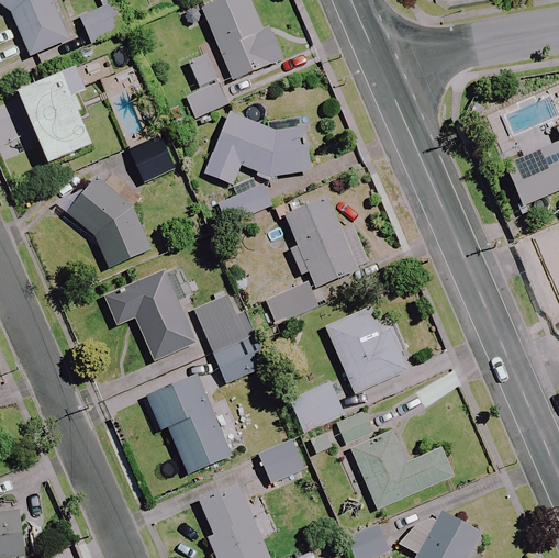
[(0,0),(0,4),(10,14),(28,56),(67,38),(51,0),(0,0)]
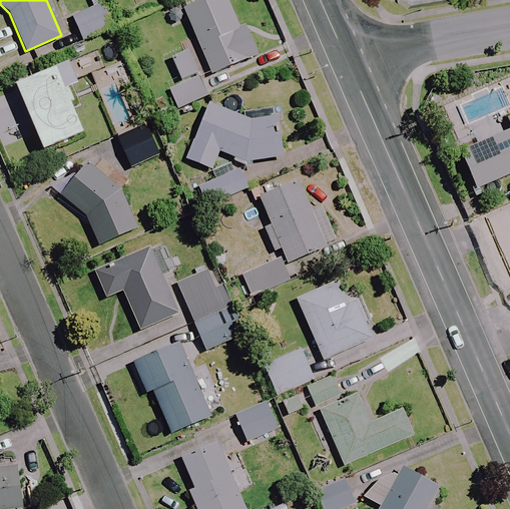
[(239,26),(228,0),(198,0),(183,7),(211,73),(258,53),(245,24),(239,26)]
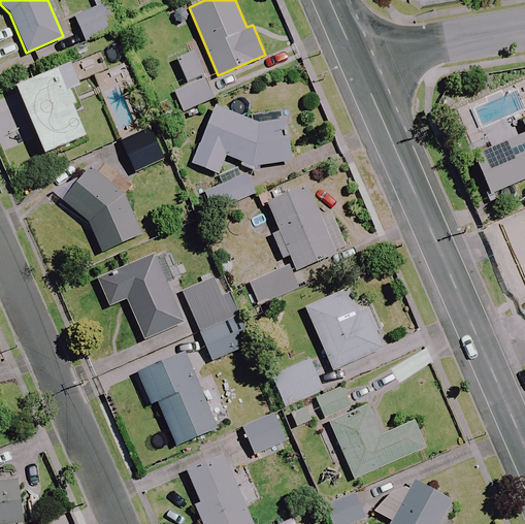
[(116,28),(105,2),(74,13),(85,39),(116,28)]
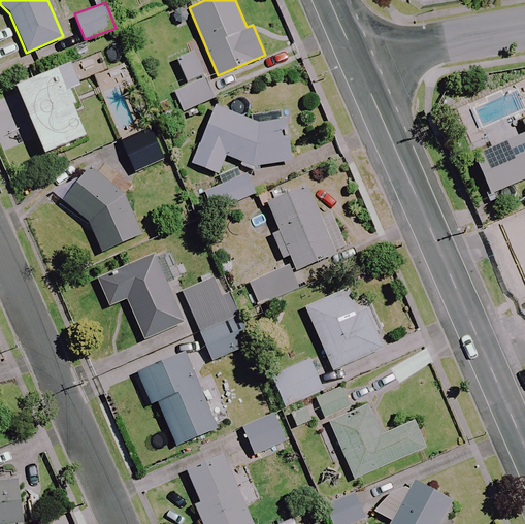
[(179,58),(188,79),(202,74),(194,53),(179,58)]
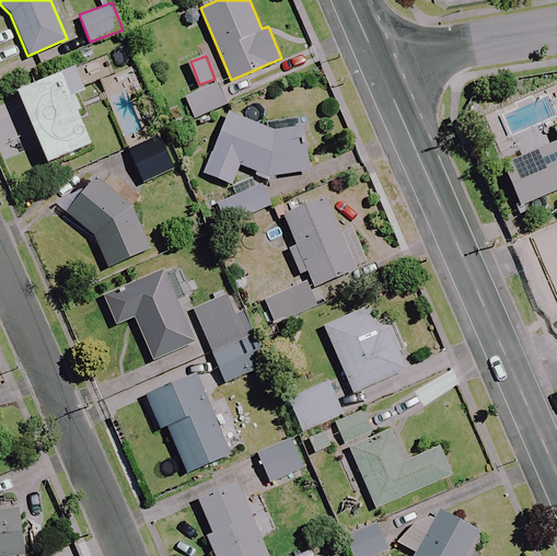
[(81,108),(79,104),(73,92),(84,88),(76,67),(19,91),(48,163),(93,145),(79,109),(81,108)]
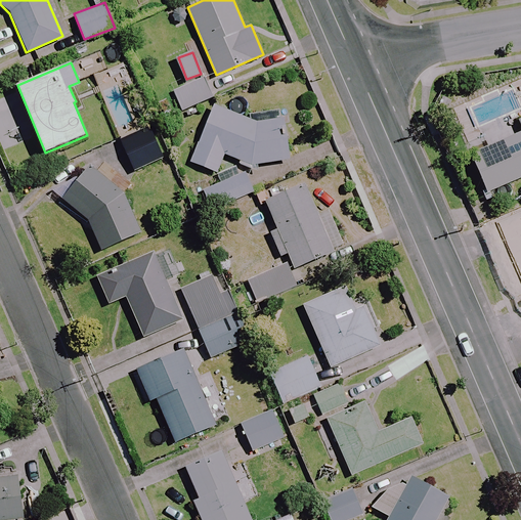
[(215,95),(208,77),(183,87),(190,105),(215,95)]
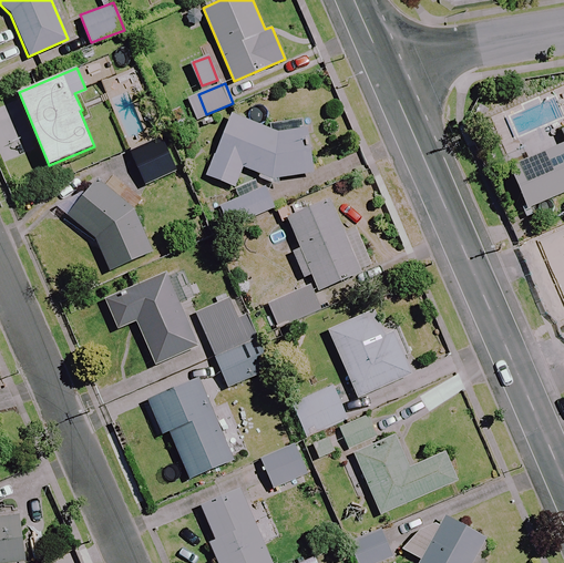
[(278,132),(229,113),(206,174),(235,185),(243,165),(273,177),(311,172),(306,128),(278,132)]
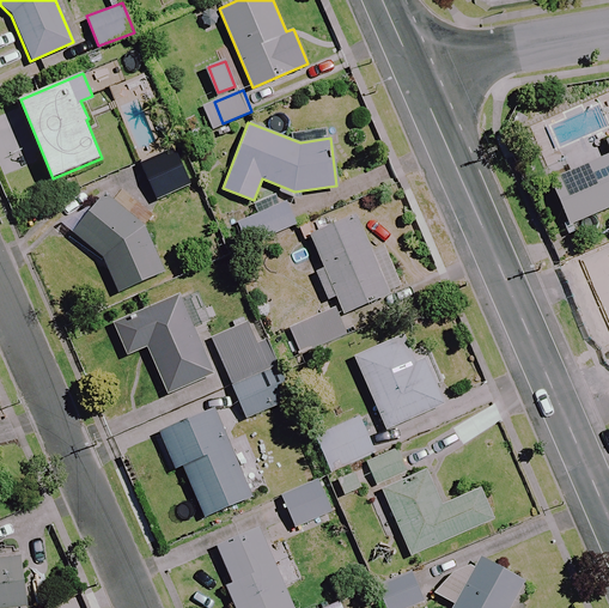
[(196,182),(187,162),(176,140),(108,172),(117,194),(146,181),(156,201),(196,182)]
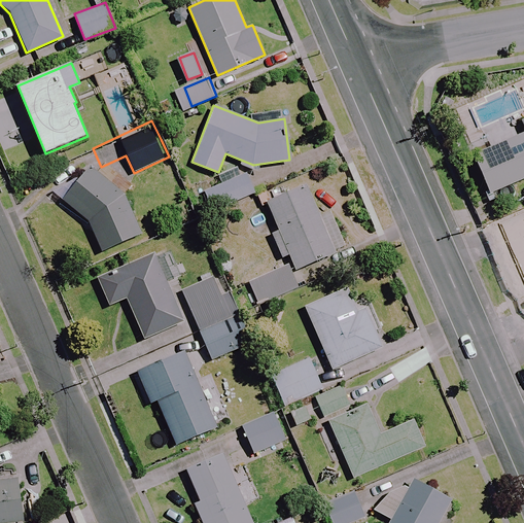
[(523,132),(473,153),(488,192),(523,177),(523,132)]
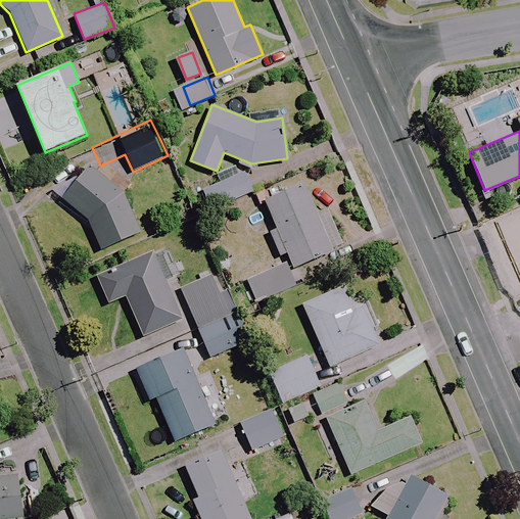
[(121,190),(90,164),(63,199),(86,217),(100,248),(138,232),(121,190)]
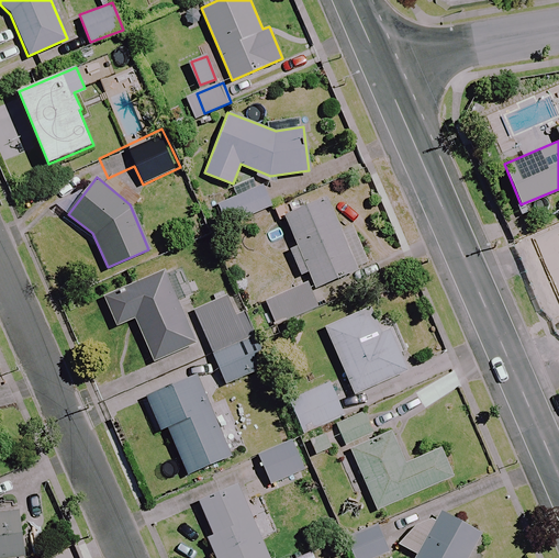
[(335,278),(357,268),(326,197),(282,215),(295,245),(289,248),(300,274),(308,270),(311,279),(266,298),(276,323),(343,296),(335,278)]
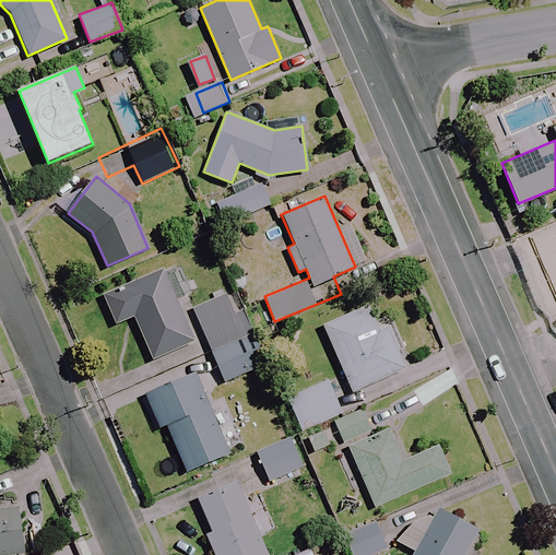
[(555,222),(540,229),(553,257),(555,256),(555,222)]
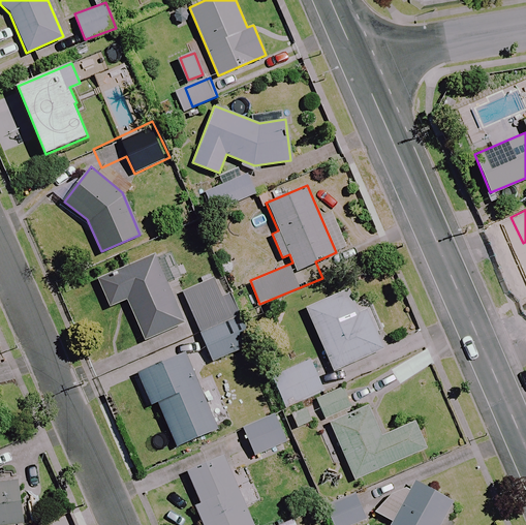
[(144,339),(176,326),(180,336),(193,330),(181,299),(176,301),(156,254),(96,278),(109,307),(127,299),(144,339)]
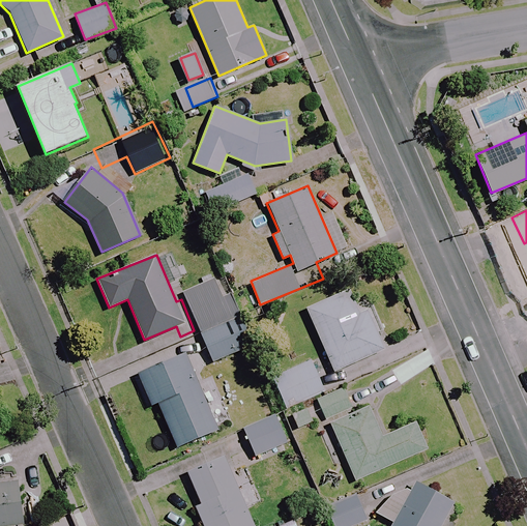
[(247,346),(218,274),(183,289),(212,360),(247,346)]
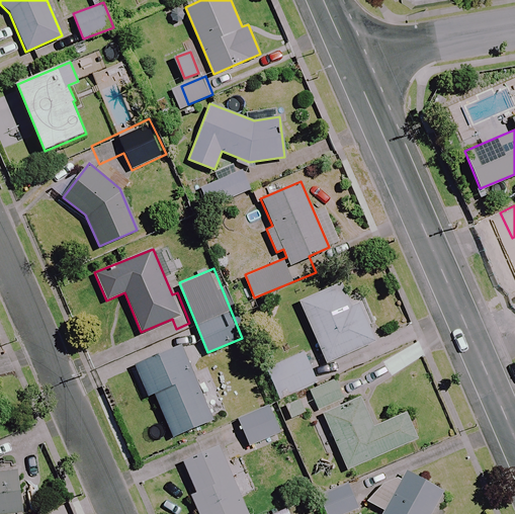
[(338,308),(330,288),(301,301),(331,374),(380,354),(358,300),(338,308)]
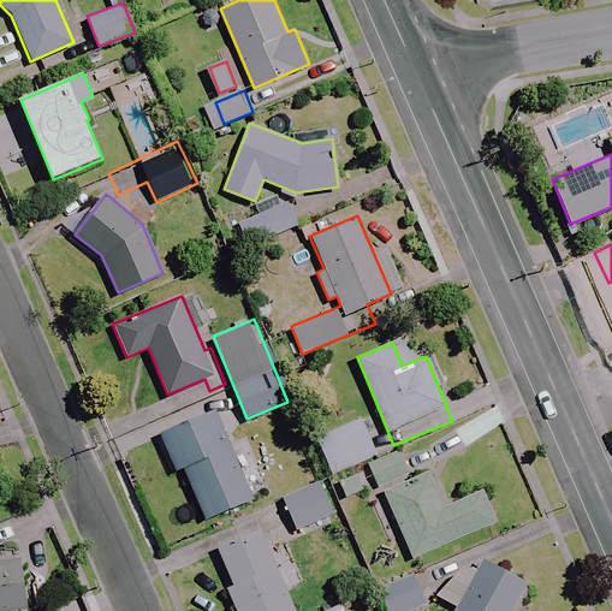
[(251,499),(214,408),(159,431),(174,469),(183,467),(205,518),(251,499)]
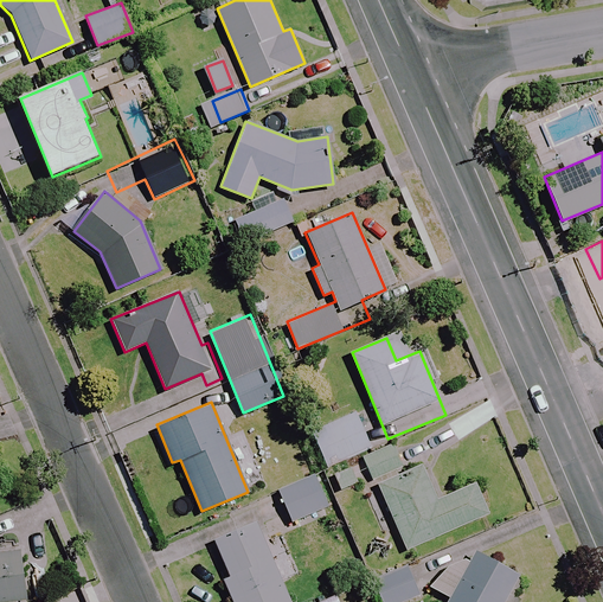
[(372,447),(357,411),(314,430),(329,465),(372,447)]
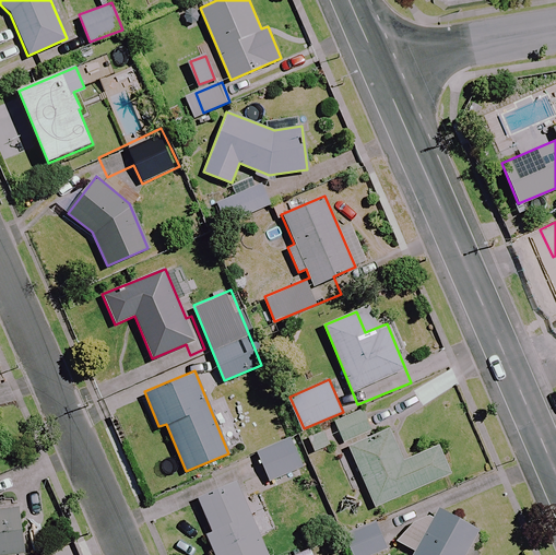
[(334,418),(335,422),(344,441),(370,429),(362,411),(343,418),(342,415),(334,418)]
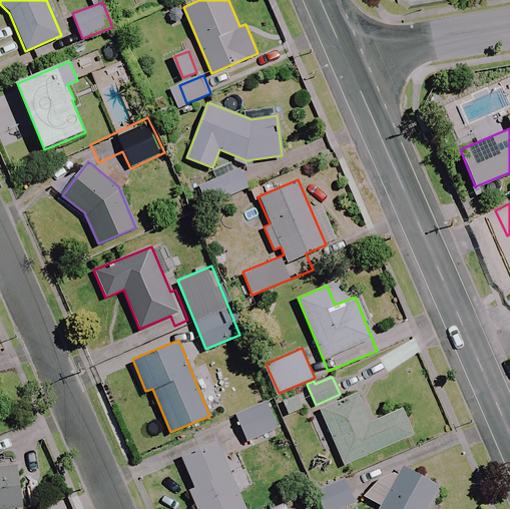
[(299,390),(282,399),(289,414),(307,406),(299,390)]
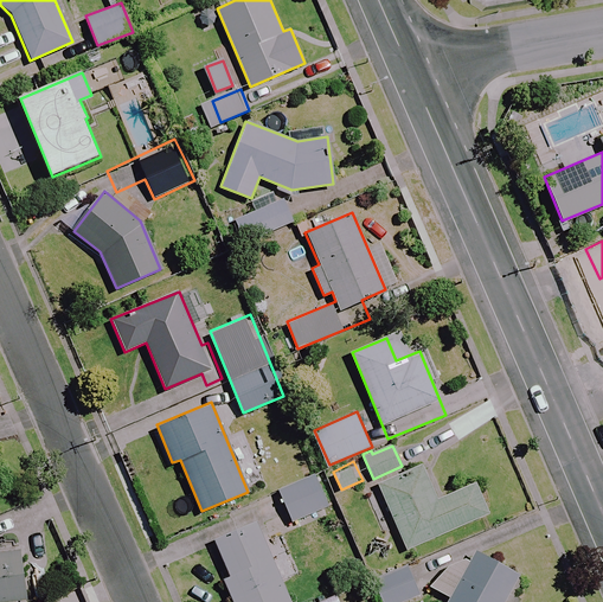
[(437,498),(424,467),(379,486),(406,549),(489,513),(476,481),(437,498)]
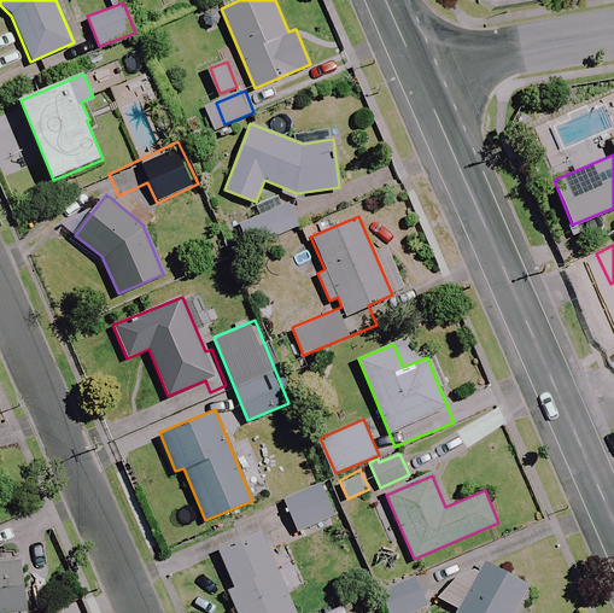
[(338,513),(325,483),(284,501),(297,530),(338,513)]
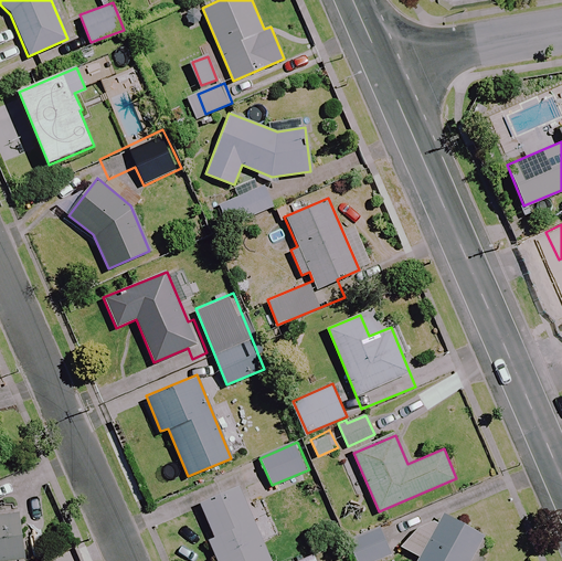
[(269,560),(237,485),(200,501),(214,536),(208,539),(216,560),(269,560)]
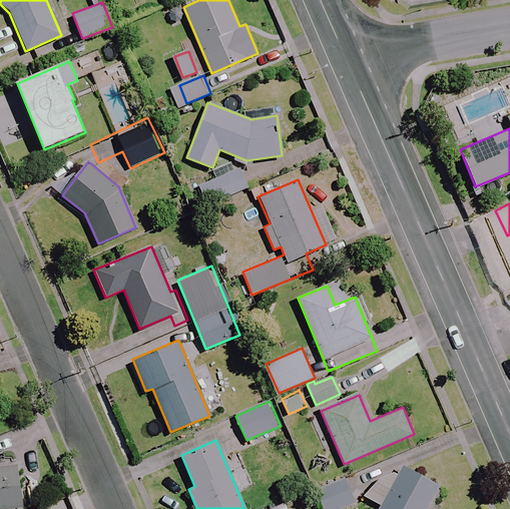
[(0,508),(23,508),(18,465),(0,467),(0,508)]
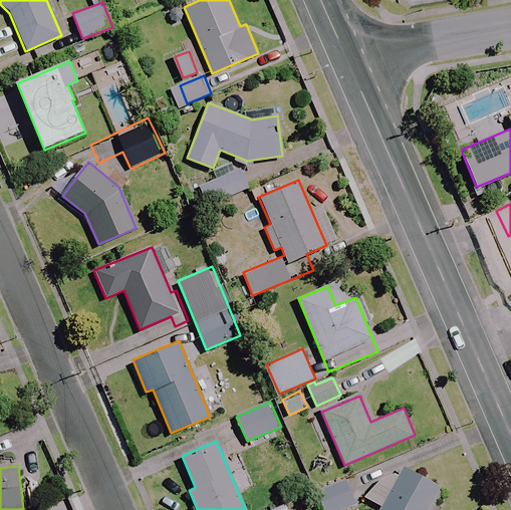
[(365,495),(382,505),(379,509),(427,509),(440,488),(404,468),(397,479),(379,469),(365,495)]
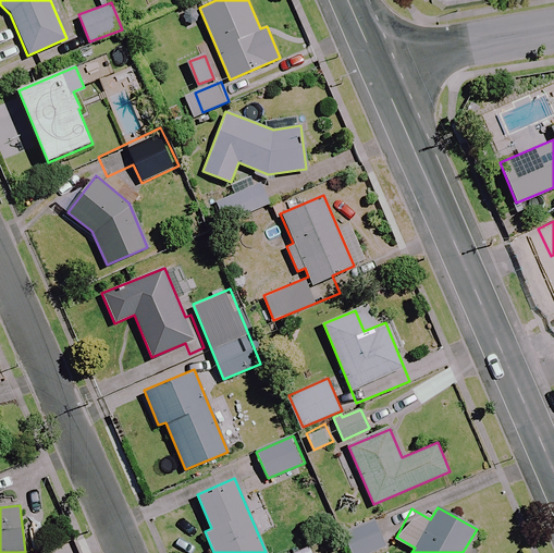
[(367,552),(384,547),(373,520),(347,531),(356,552),(367,552)]
